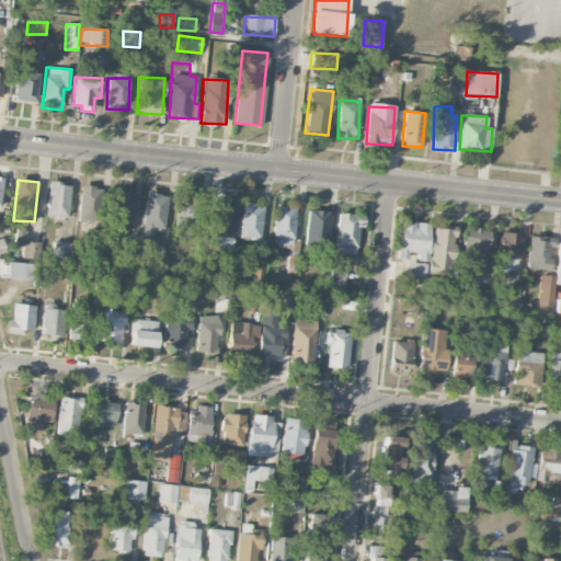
[(67,218),(70,185),(49,183),(45,216),(67,218)]
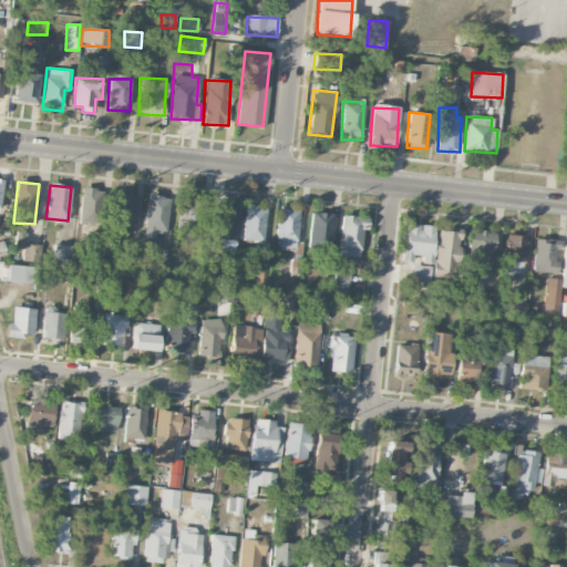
[(102,189),(81,188),(80,223),(101,224),(102,189)]
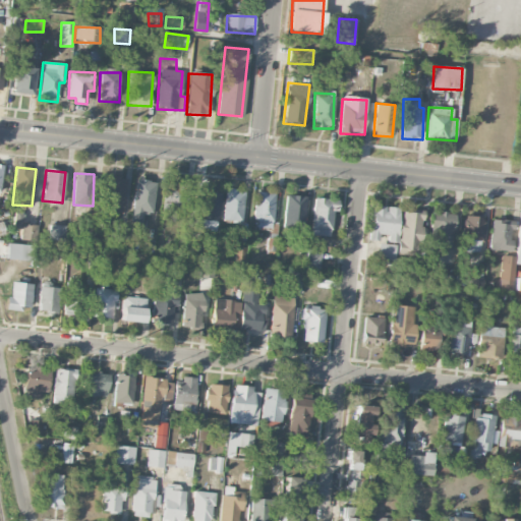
[(124,214),(125,177),(105,176),(103,214),(124,214)]
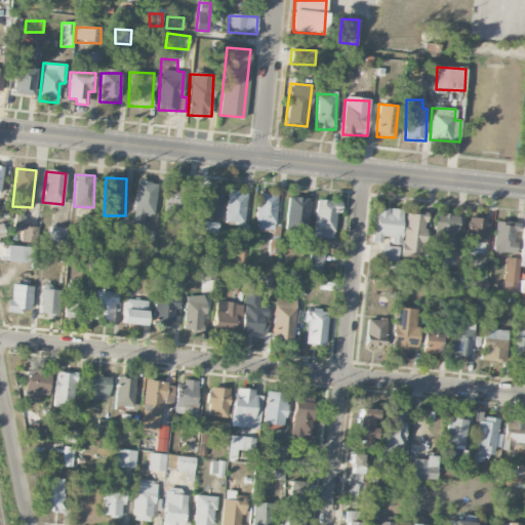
[(133,225),(144,225),(144,215),(155,216),(156,183),(135,182),(133,225)]
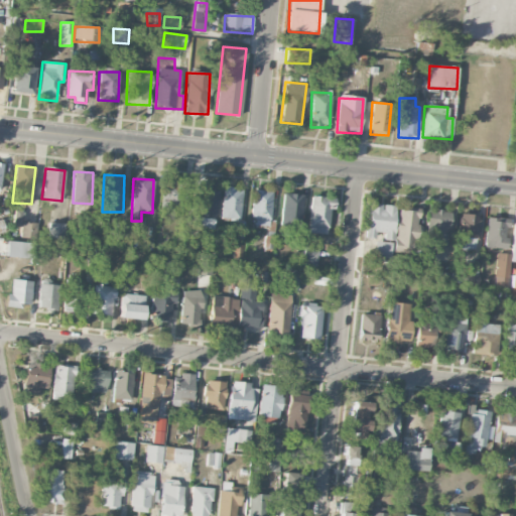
[(162,182),(161,210),(181,212),(183,183),(162,182)]
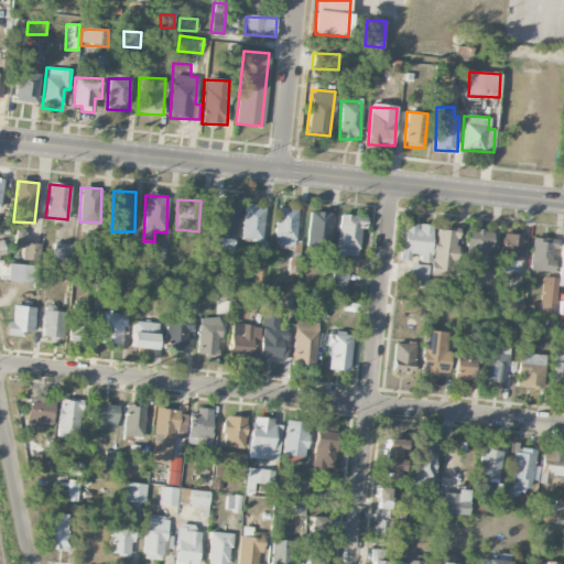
[(236,240),(239,205),(216,203),(212,238),(236,240)]
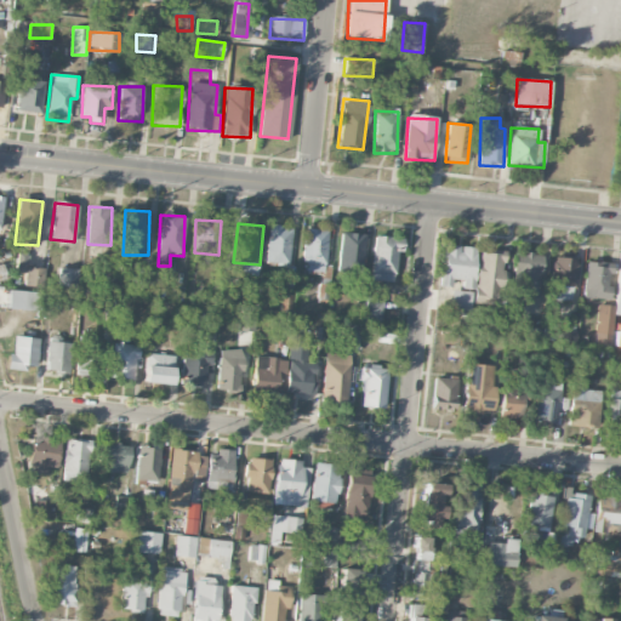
[(290,227),(267,226),(266,265),(289,266),(290,227)]
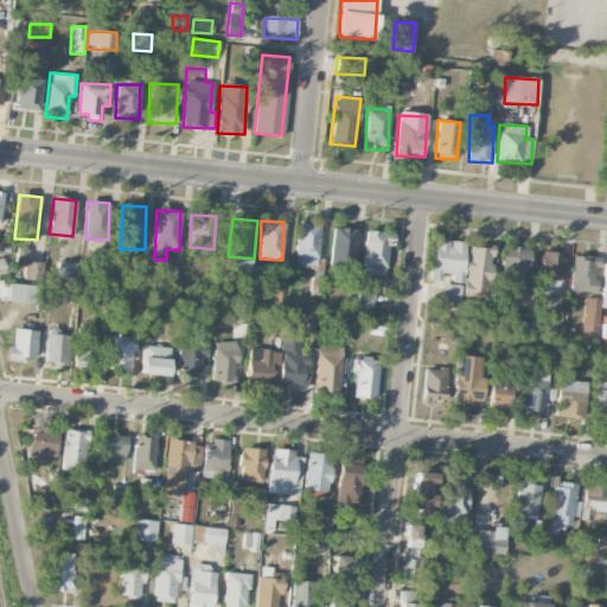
[(318,266),(319,225),(298,224),(296,264),(318,266)]
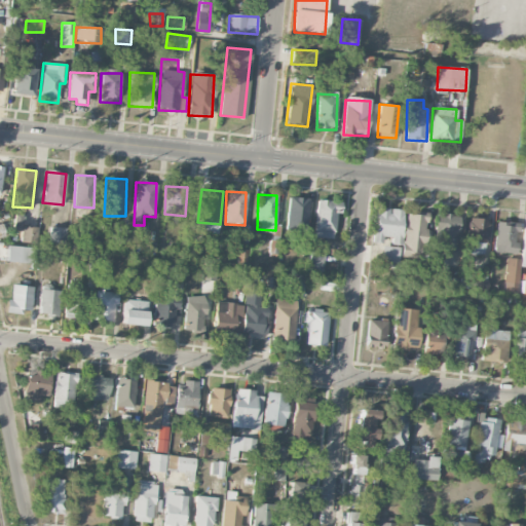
[(287,231),(307,231),(308,198),(288,197),(287,231)]
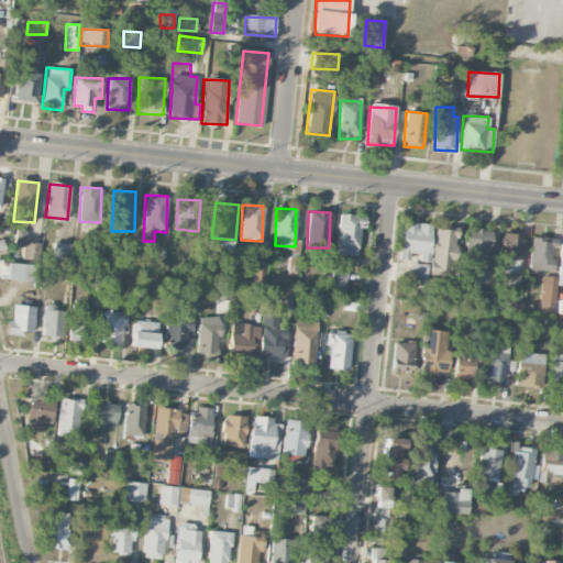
[(364,229),(364,216),(339,214),(337,255),(359,255),(359,229),(364,229)]
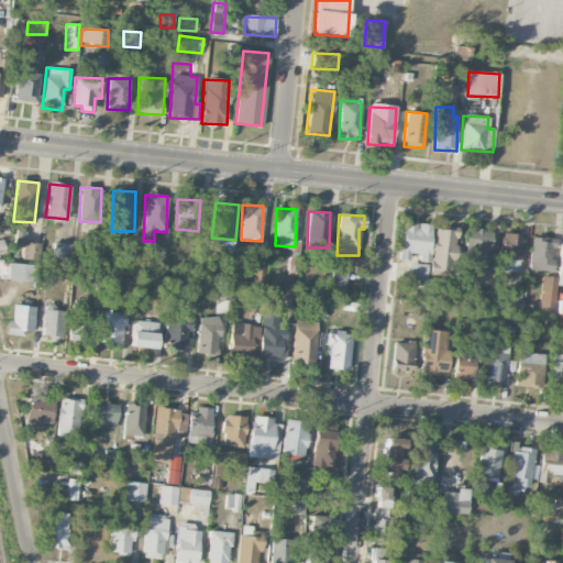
[(418,262),(430,263),(431,224),(401,223),(399,261),(410,261),(410,254),(419,255),(418,262)]
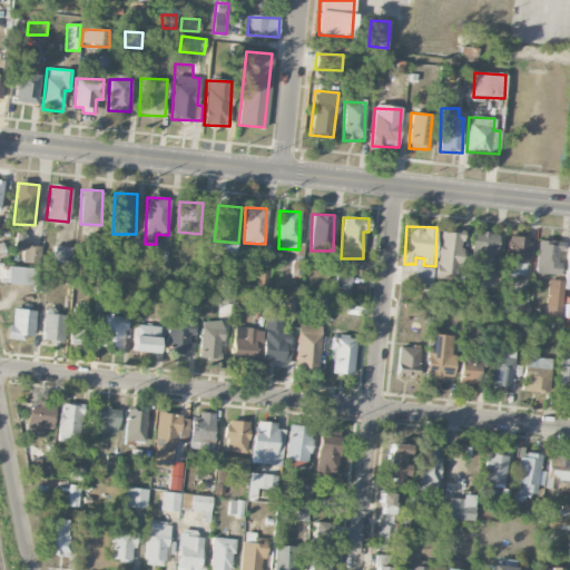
[(25,233),(17,232),(15,249),(22,251),(25,233)]
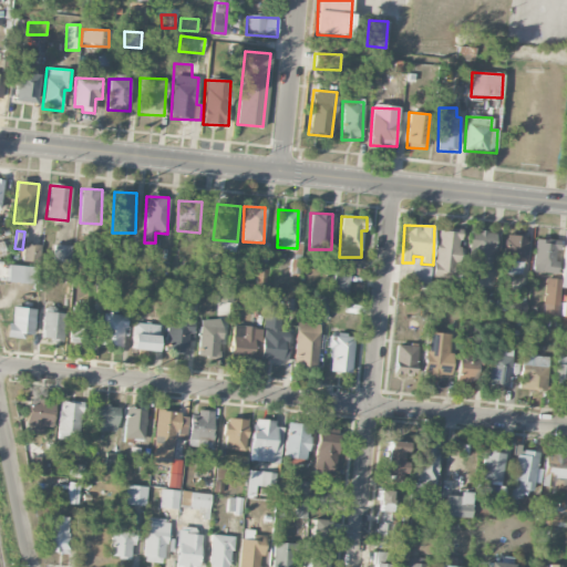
[(436,230),(435,271),(459,272),(460,232),(436,230)]
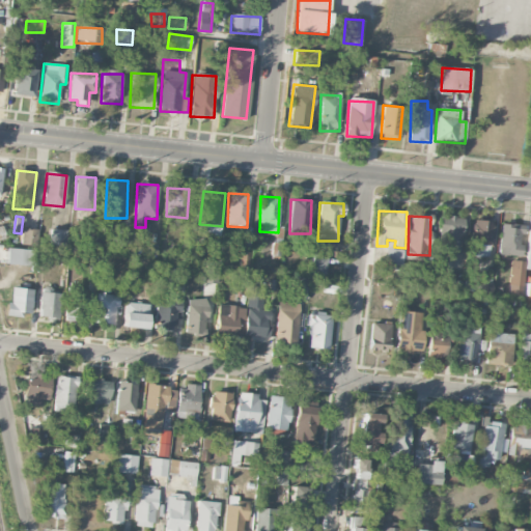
[(438,254),(460,255),(462,218),(439,217),(438,254)]
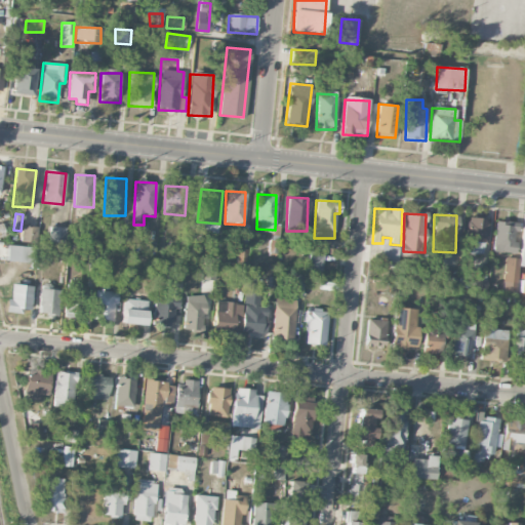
[(482,254),(483,245),(486,245),(487,218),(467,218),(466,253),(482,254)]
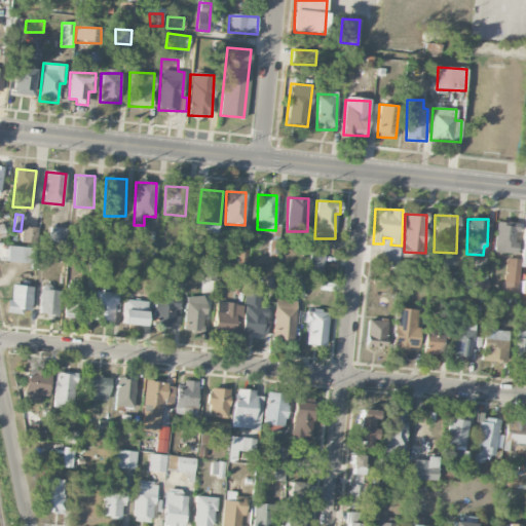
[(518,224),(496,221),(492,252),(514,255),(518,224)]
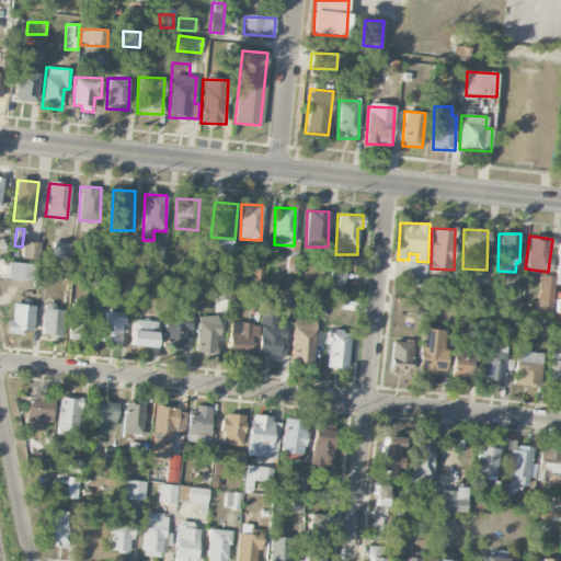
[(23,259),(38,260),(39,242),(23,241),(23,259)]
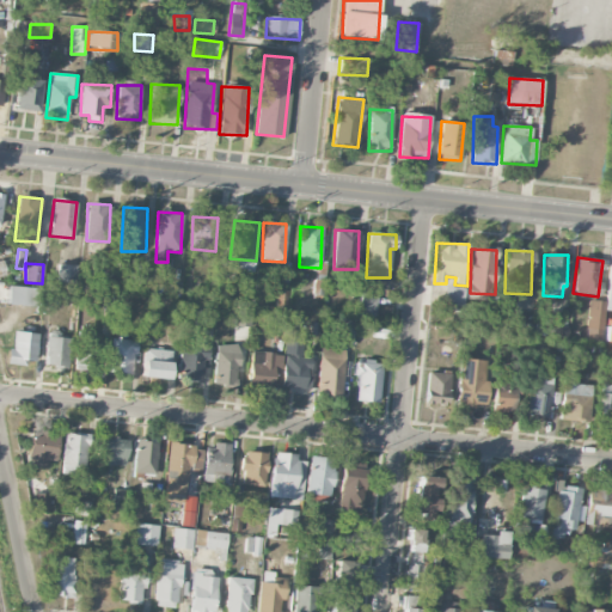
[(57,282),(77,283),(77,265),(59,264),(57,282)]
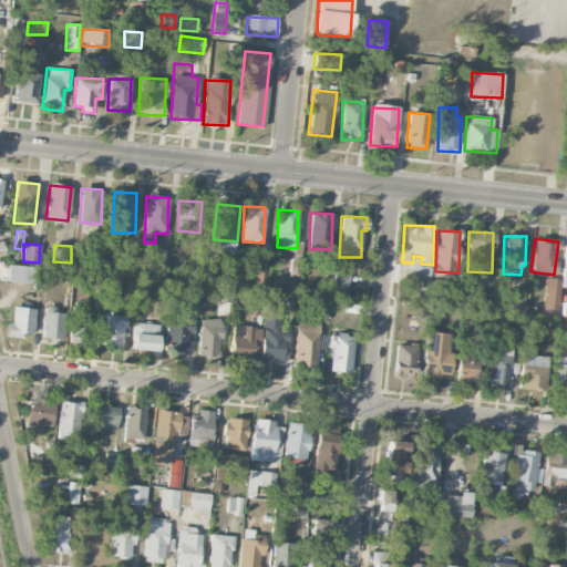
[(562,279),(545,278),(543,317),(557,317),(559,287),(566,287),(566,245),(564,245),(562,279)]
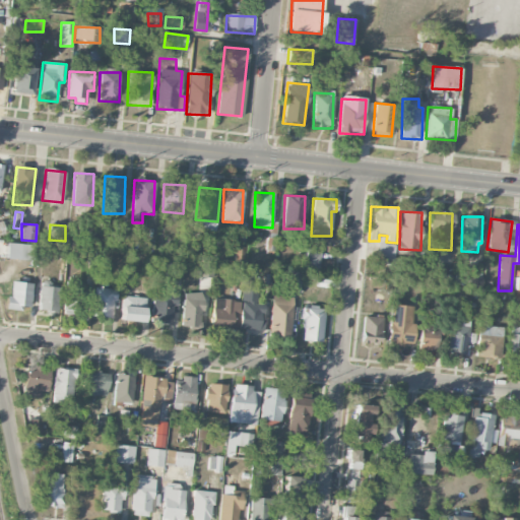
[(266,250),(275,251),(276,238),(267,238),(266,250)]
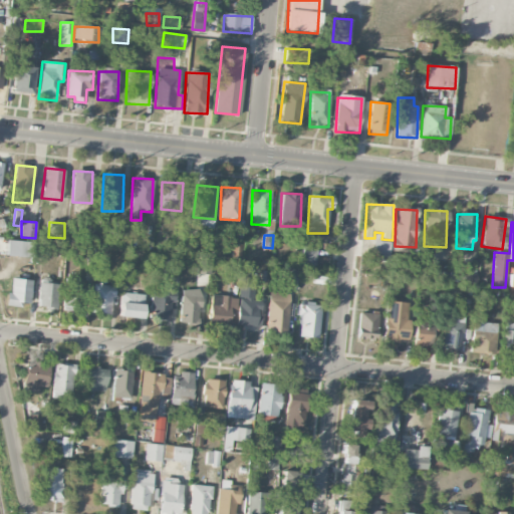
[(6,257),(31,258),(31,242),(6,241),(6,257)]
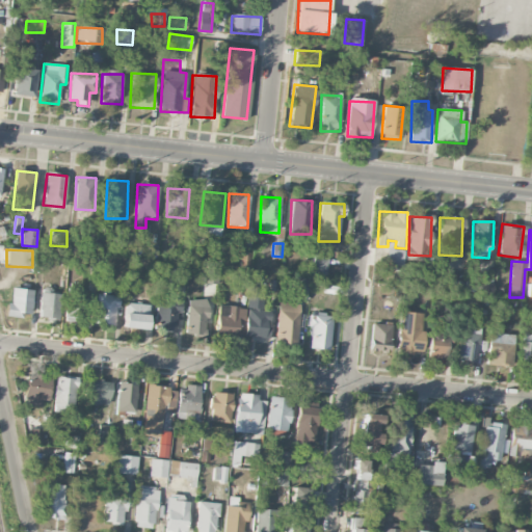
[(386,266),(402,267),(403,249),(387,249),(386,266)]
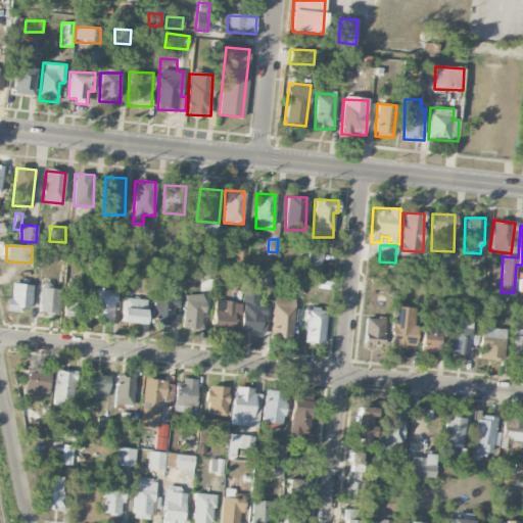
[(306,271),(321,272),(322,262),(334,263),(335,253),(308,250),(306,271)]
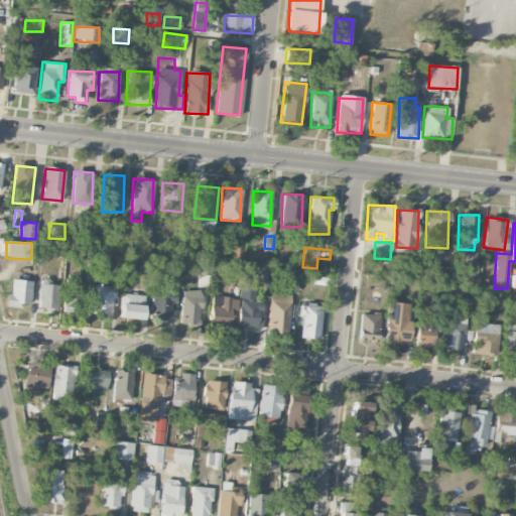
[(212,276),(213,260),(199,259),(198,275),(212,276)]
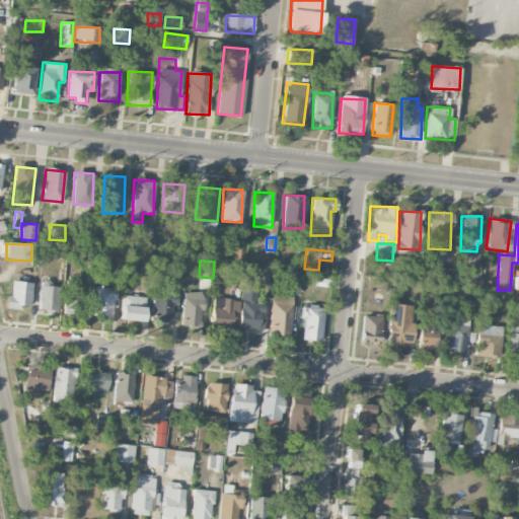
[(454,271),(452,284),(479,287),(482,274),(454,271)]
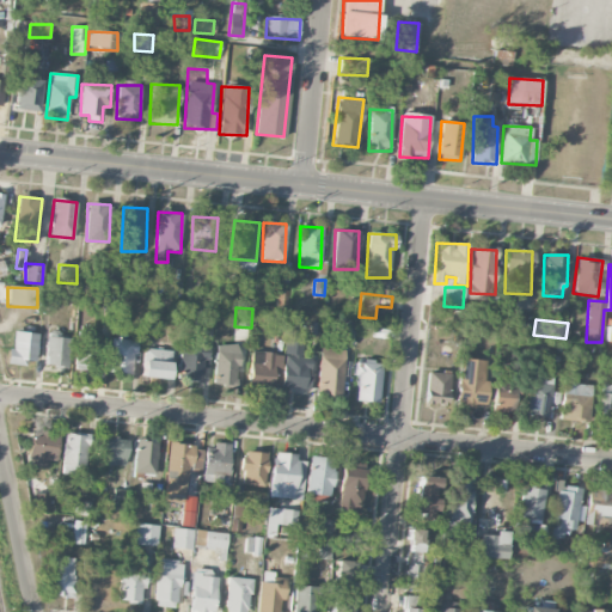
[(37,365),(38,332),(13,332),(13,349),(7,349),(7,363),(37,365)]
